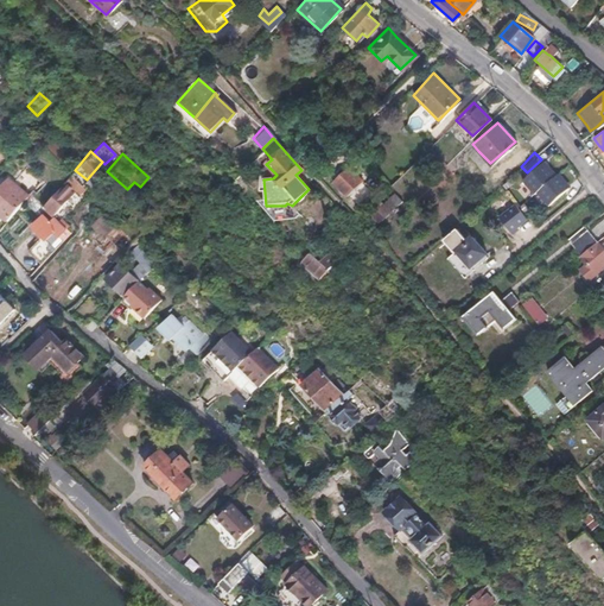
[(554,176),(542,162),(525,177),(535,191),(538,189),(554,176)]
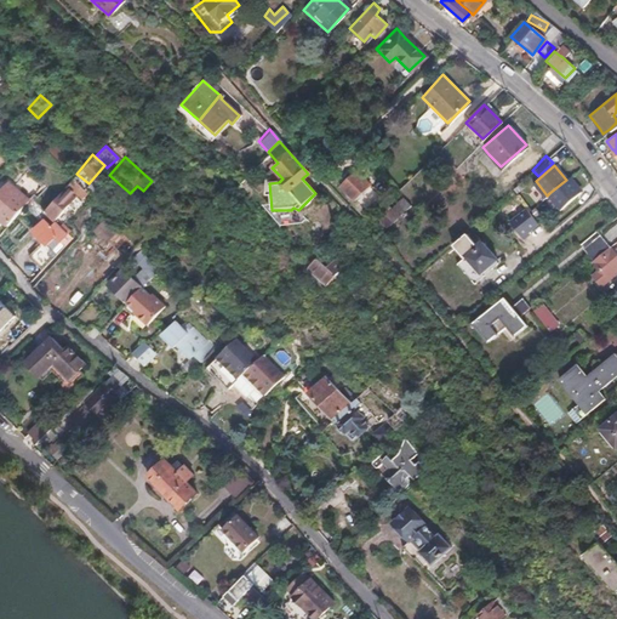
[(353,198),(367,183),(354,169),(338,185),(353,198)]
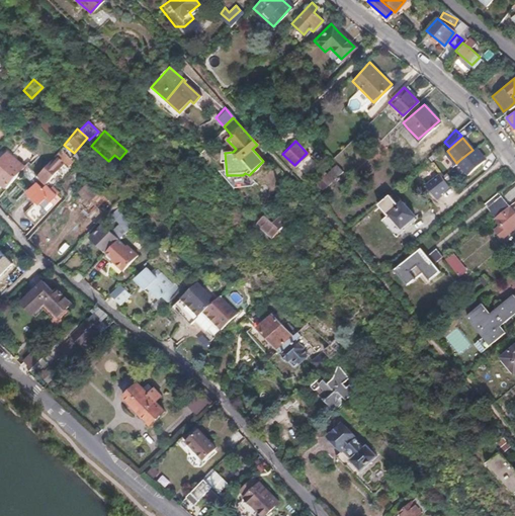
[(23,147),(16,150),(20,159),(27,156),(23,147)]
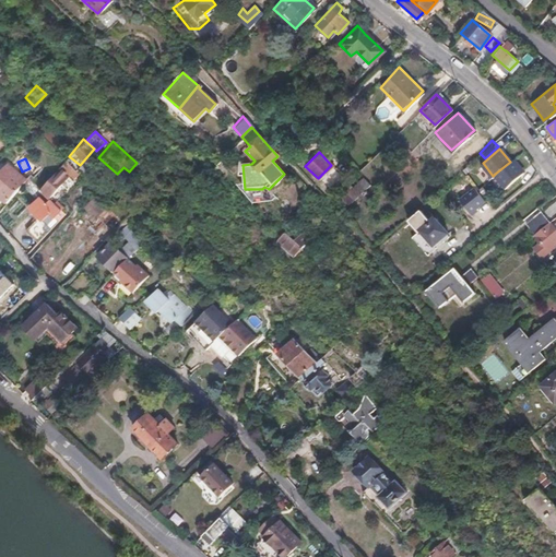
[(506,187),(523,173),(512,160),(510,162),(495,174),(506,187)]
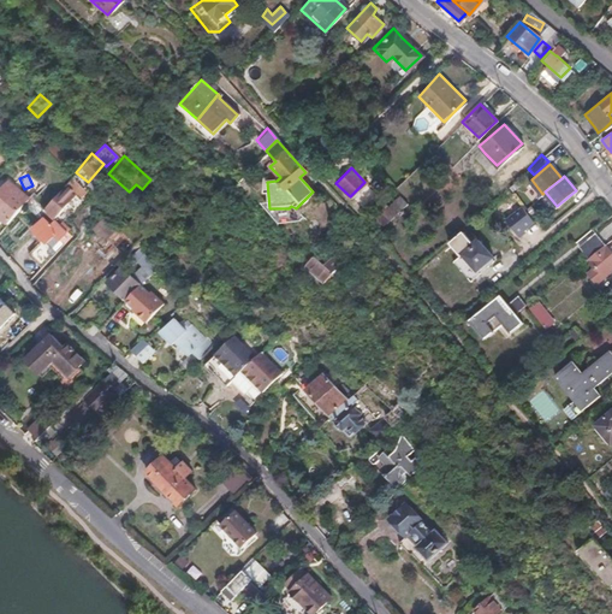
[(0,219),(5,224),(28,198),(7,179),(0,188),(0,219)]
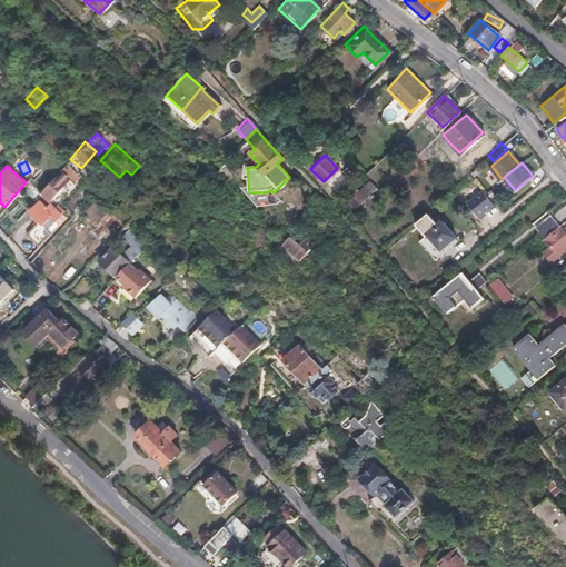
[(60,188),(63,189),(71,179),(61,169),(39,195),(47,202),(60,188)]
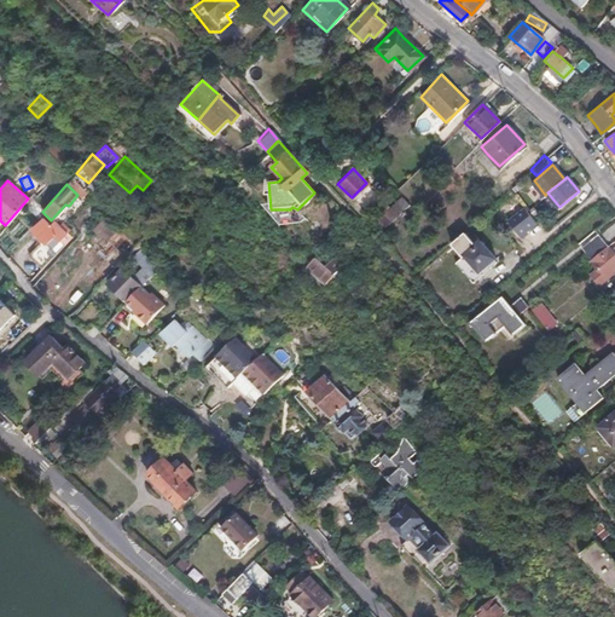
[(324,221),(336,205),(326,194),(313,213),(324,221)]
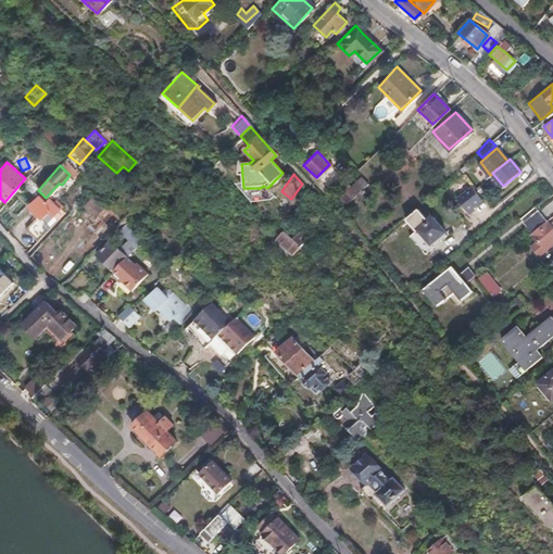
[(467,212),(482,200),(470,186),(456,198),(467,212)]
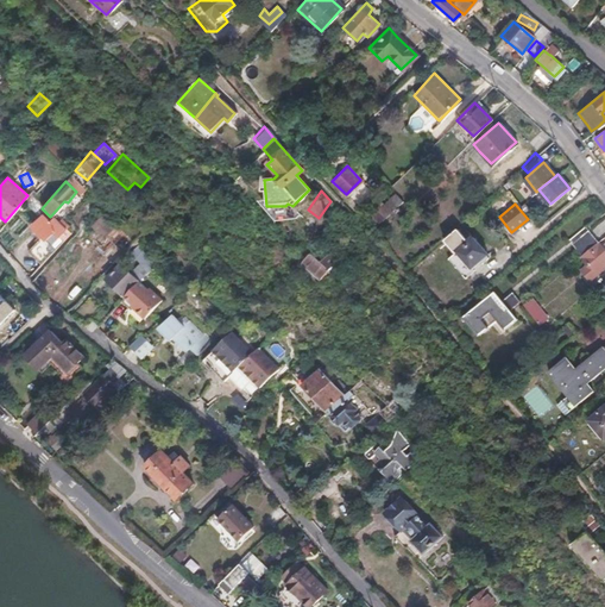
[(16,239),(29,250),(54,220),(52,218),(49,223),(41,216),(32,226),(29,224),(16,239)]
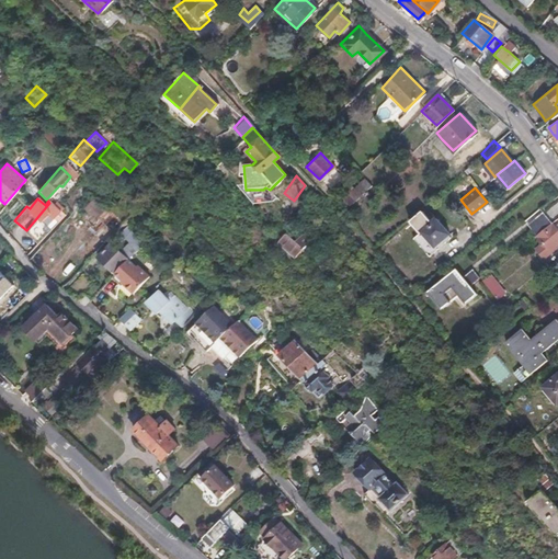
[(75,235),(94,214),(80,200),(60,221),(75,235)]
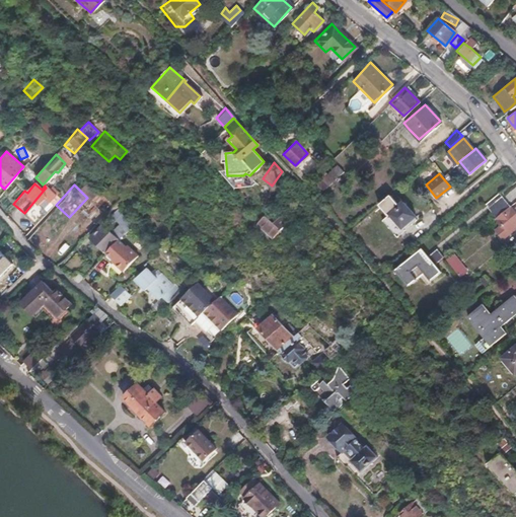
[(509,204),(510,204),(501,194),(487,206),(495,216),(509,204)]
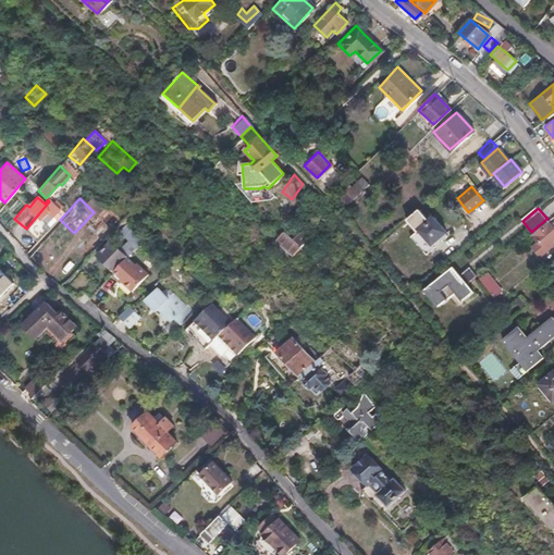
[(74,233),(76,236),(93,251),(112,230),(94,212),(74,233)]
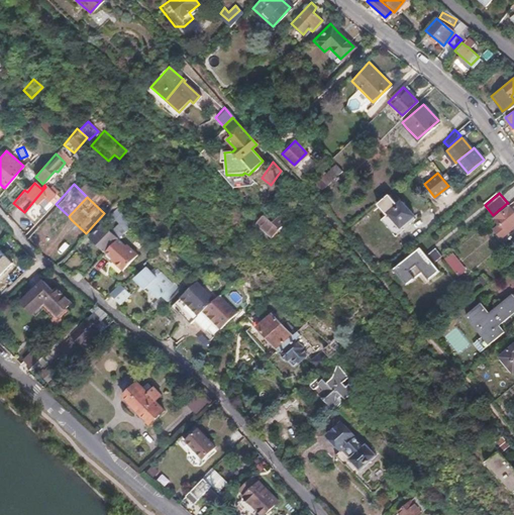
[(413,214),(400,199),(387,211),(399,225),(413,214)]
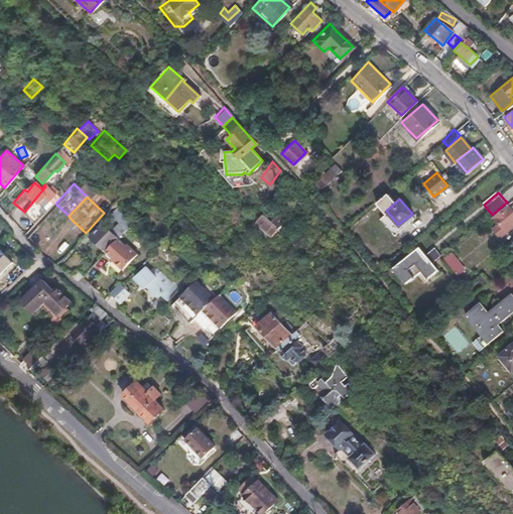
[(512,223),(512,211),(506,203),(492,215),(491,216),(497,223),(498,222),(505,230),(512,223)]
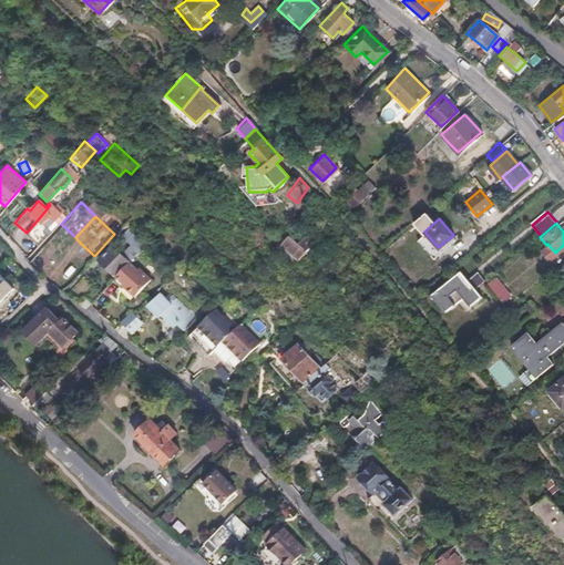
[(144,245),(125,226),(118,234),(130,244),(121,254),(129,262),(144,245)]
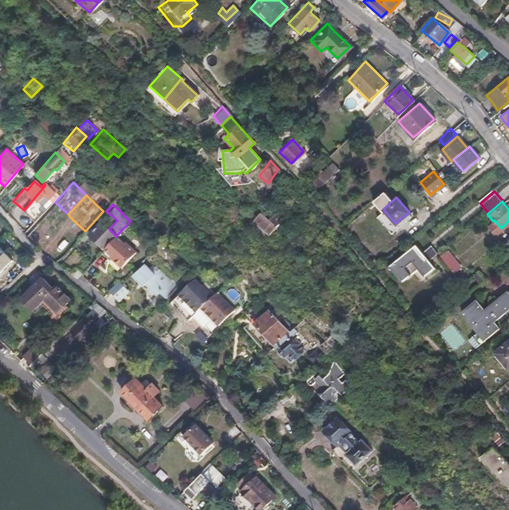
[(383,210),(377,215),(389,232),(395,227),(383,210)]
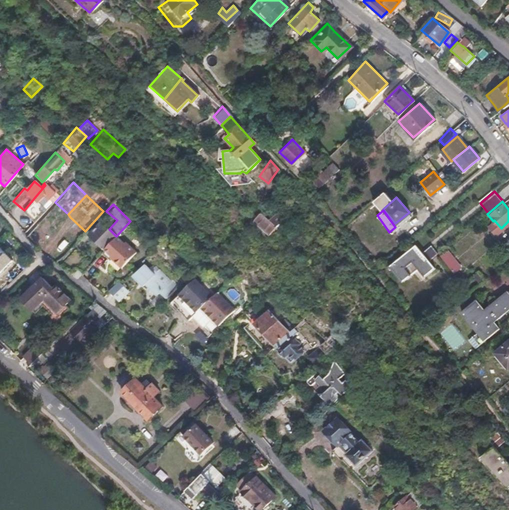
[(272,225),(258,211),(250,219),(263,233),(272,225)]
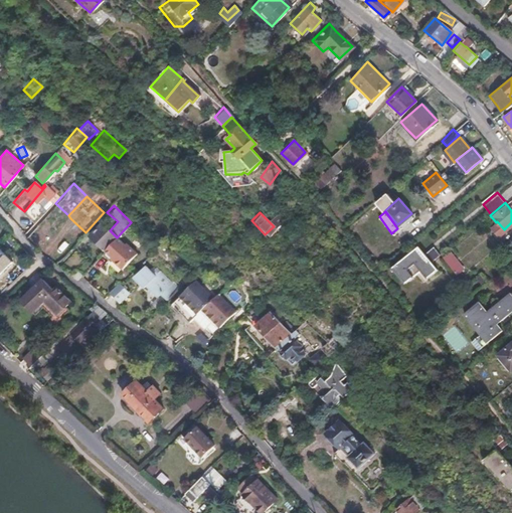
[(498,234),(504,229),(497,221),(496,222),(491,226),(498,234)]
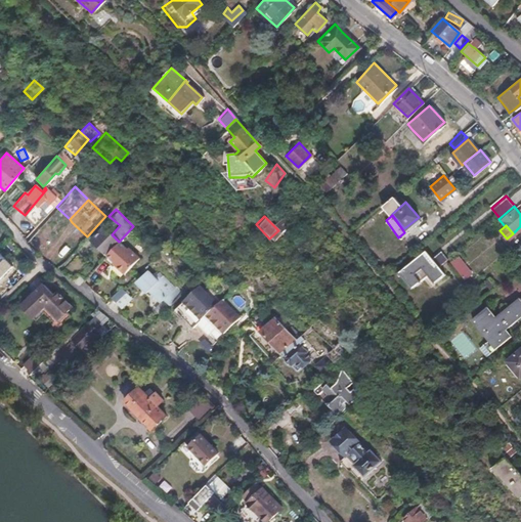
[(119,242),(112,234),(103,226),(90,240),(106,254),(119,242)]
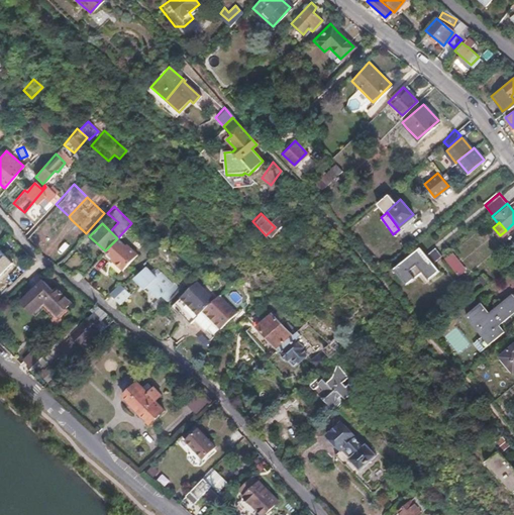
[(123,244),(120,241),(117,238),(105,250),(108,254),(110,258),(109,259),(121,270),(135,254),(124,243),(123,244)]
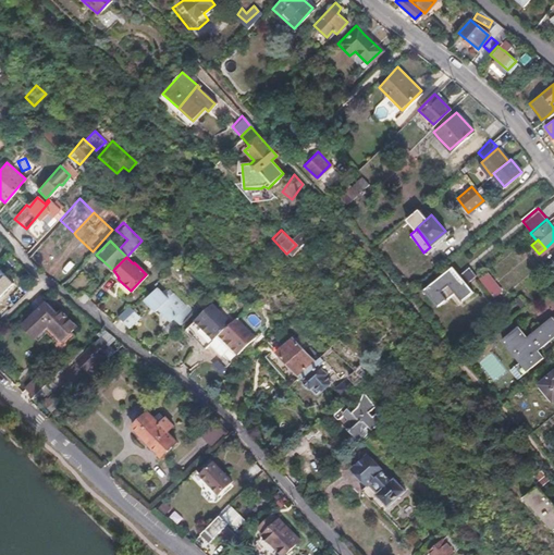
[(422,287),(429,295),(438,305),(450,296),(456,304),(474,290),(467,282),(475,275),(468,267),(457,274),(453,268),(435,282),(433,280),(422,287)]
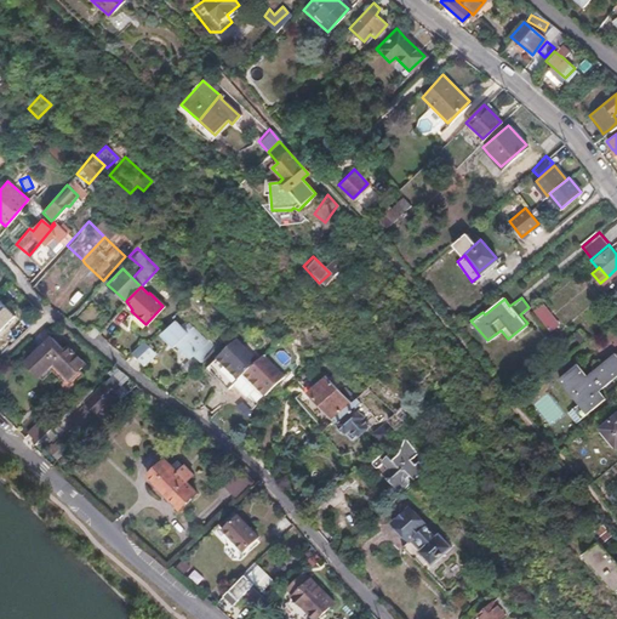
[(0,328),(13,312),(0,300),(0,328)]
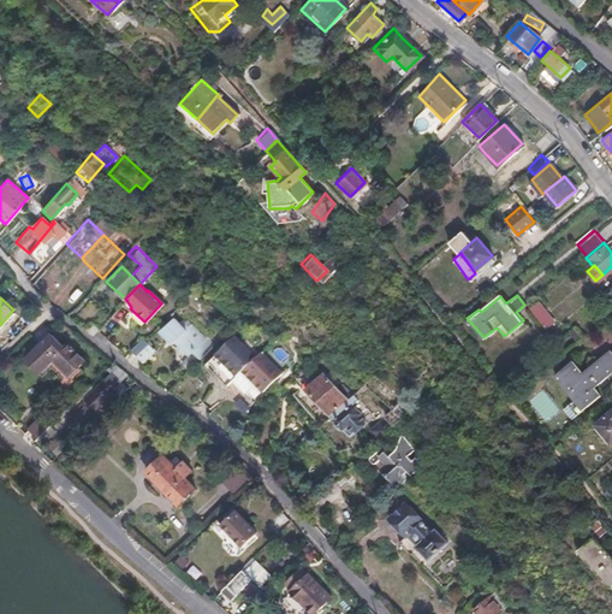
[(552,319),(536,299),(527,307),(544,328),(552,319)]
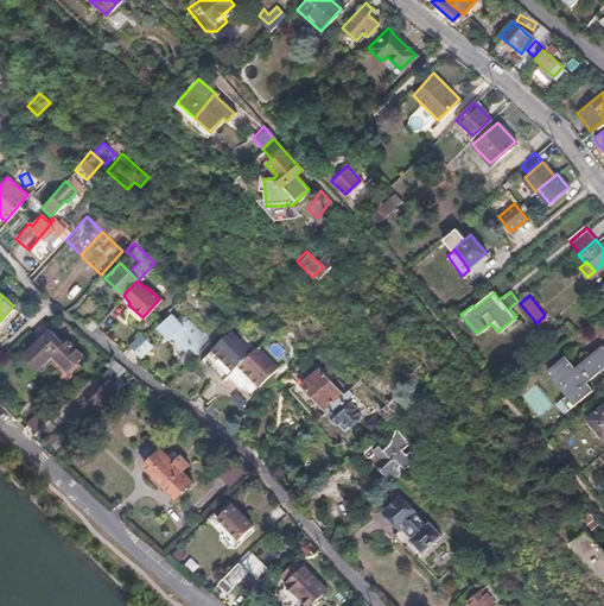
[(97,322),(108,310),(102,305),(91,316),(97,322)]
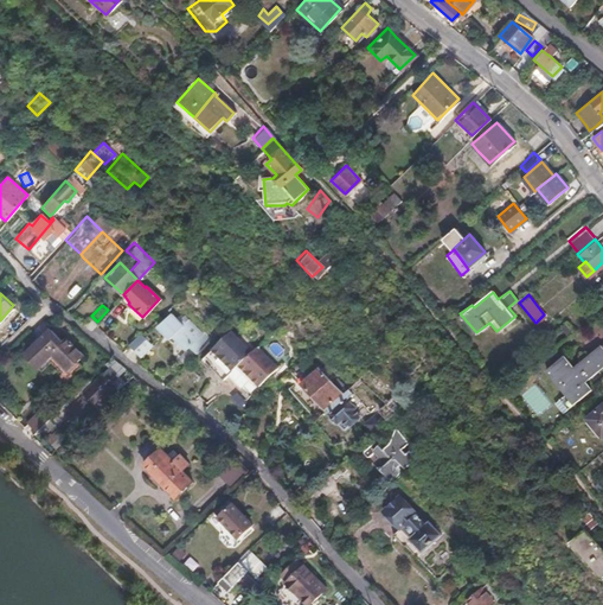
[(200,346),(193,339),(179,326),(175,330),(171,325),(168,329),(161,323),(149,336),(160,346),(161,344),(174,357),(180,351),(188,358),(200,346)]
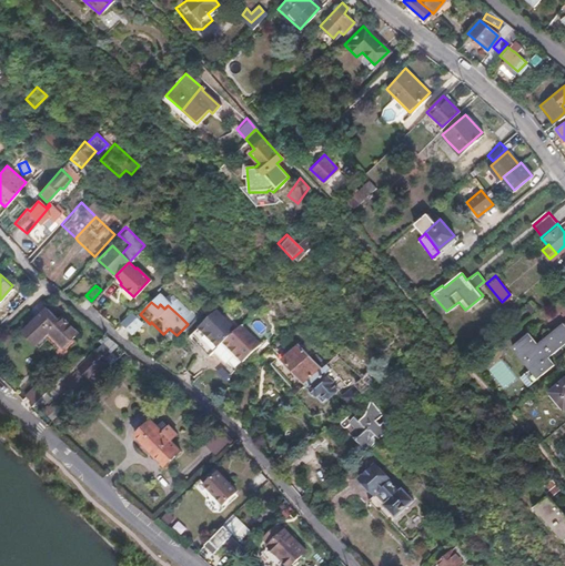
[(53,322),(57,317),(43,304),(23,325),(38,340),(49,329),(54,323),(53,322)]
